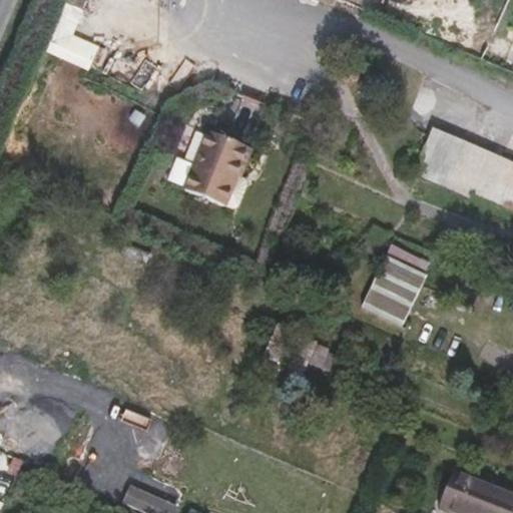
[(63,0),(63,2),(83,10),(87,0),(63,0)]
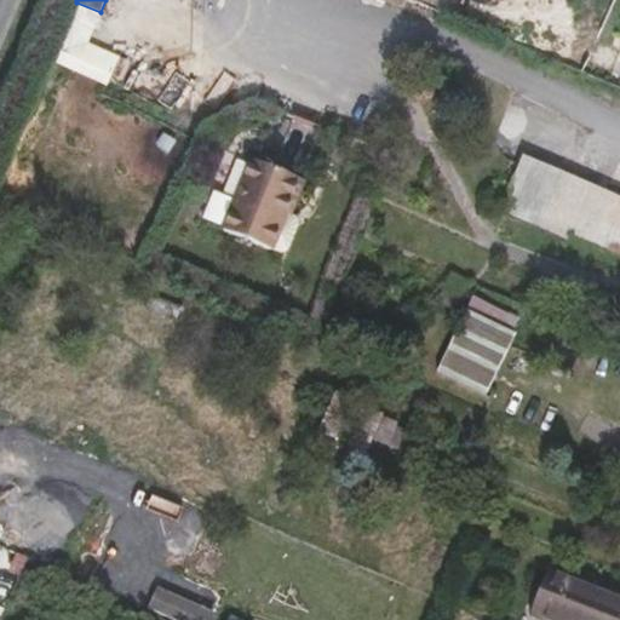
[(619,197),(523,155),(499,211),(619,263),(619,197)]
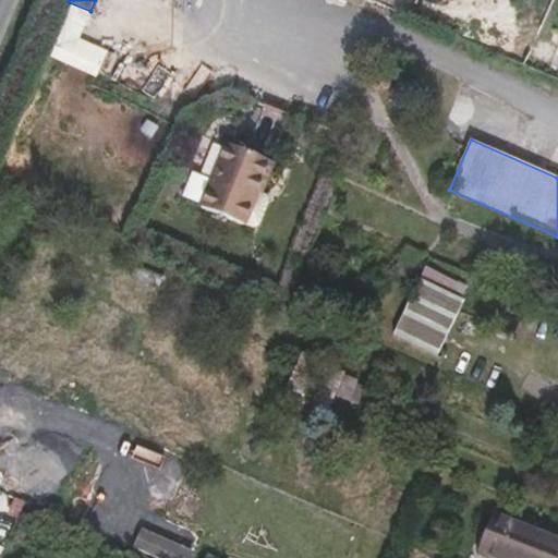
[(275,165),(227,144),(201,208),(246,227),(261,194),(265,182),(267,183),(275,165)]
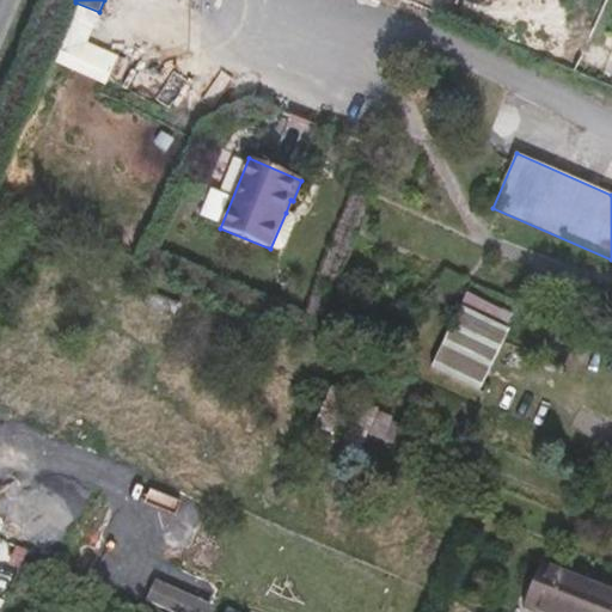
[(233,194),(246,163),(234,158),(221,189),(233,194)]
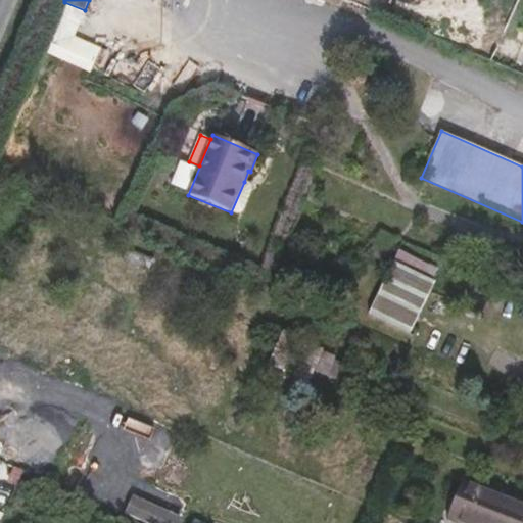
[(244,182),(231,212),(239,217),(245,214),(254,190),(252,185),(244,182)]
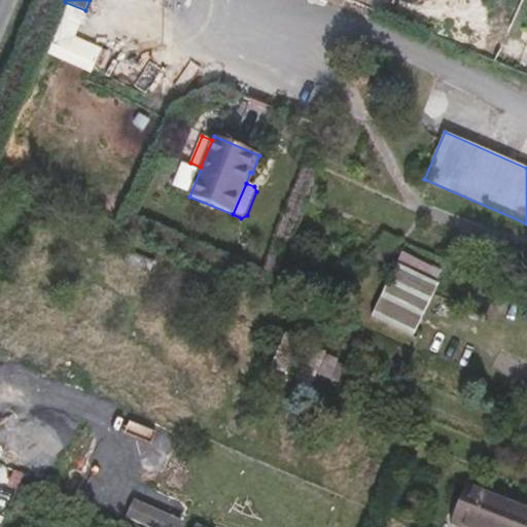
[(383,234),(371,266),(391,275),(406,243),(383,234)]
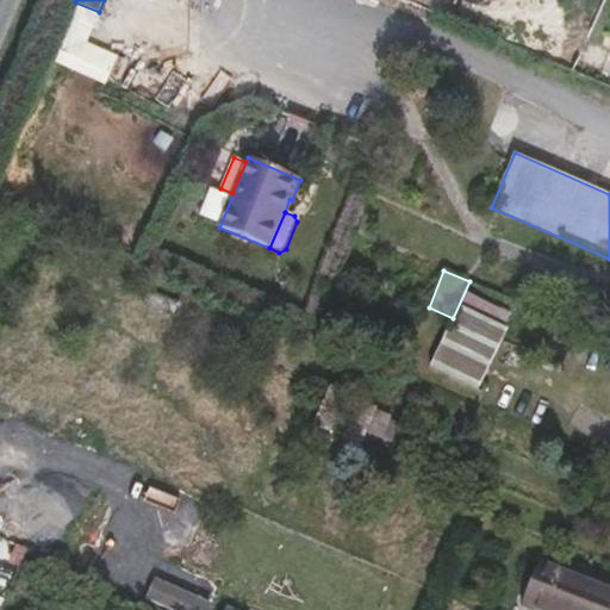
[(467,292),(460,306),(430,367),(478,390),(508,329),(505,328),(511,315),(511,312),(502,307),(502,310),(467,292)]
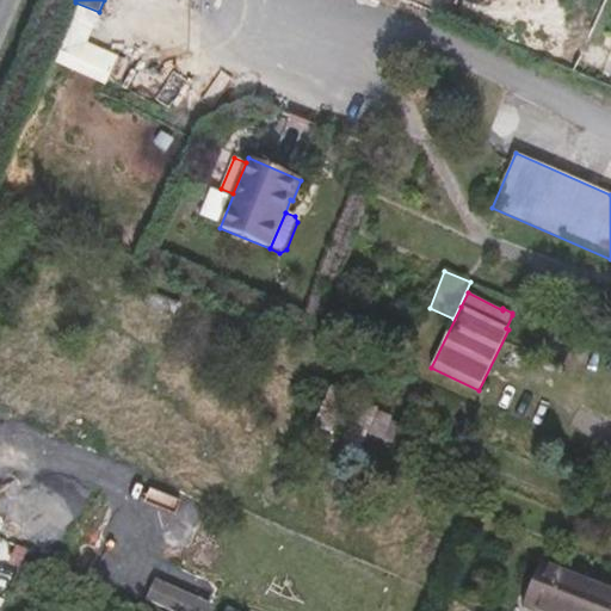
[(332,388),(314,426),(332,433),(344,439),(362,448),(368,434),(383,440),(394,417),(362,401),(350,395),(332,388)]
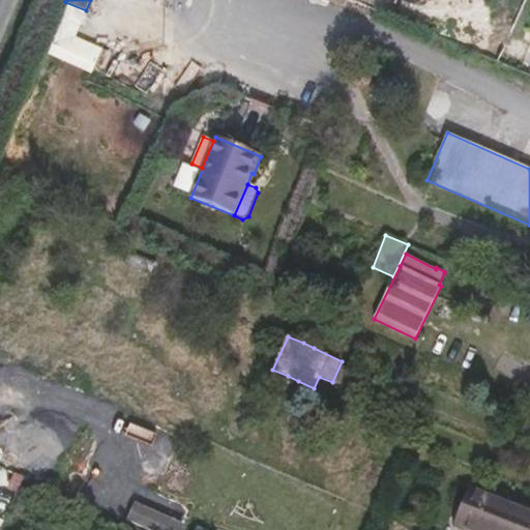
[(357,374),(349,394),(371,404),(379,383),(357,374)]
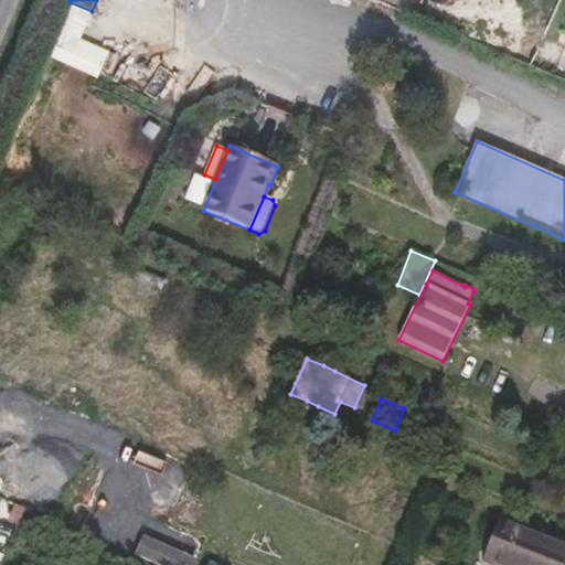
[(564,458),(558,456),(553,469),(564,472),(564,458)]
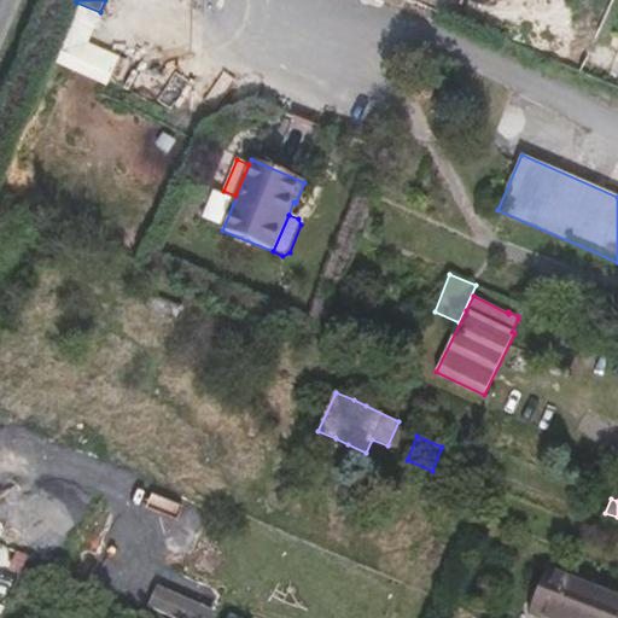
[(528,614),(536,617),(617,617),(617,594),(547,566),(528,614)]
